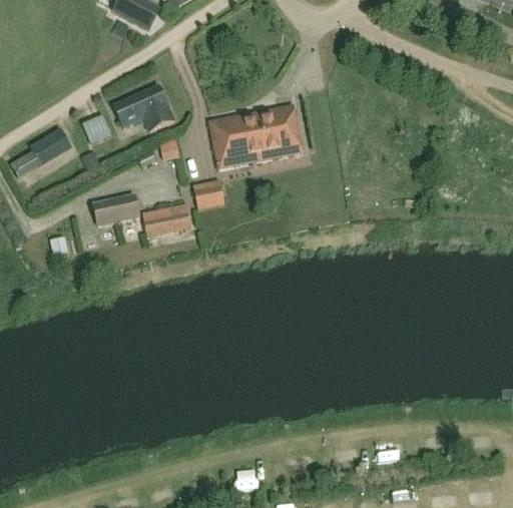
[(117,0),(112,10),(148,29),(159,7),(145,0),(117,0)]
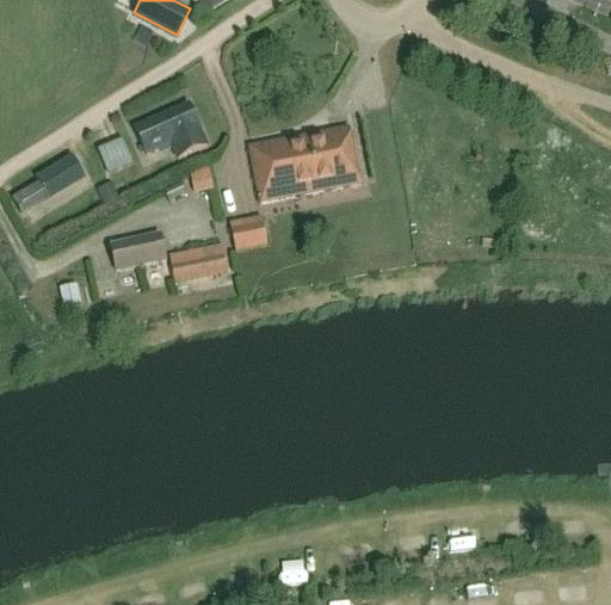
[(201,128),(199,125),(187,102),(135,128),(148,154),(171,142),(178,156),(207,142),(199,128),(201,128)]
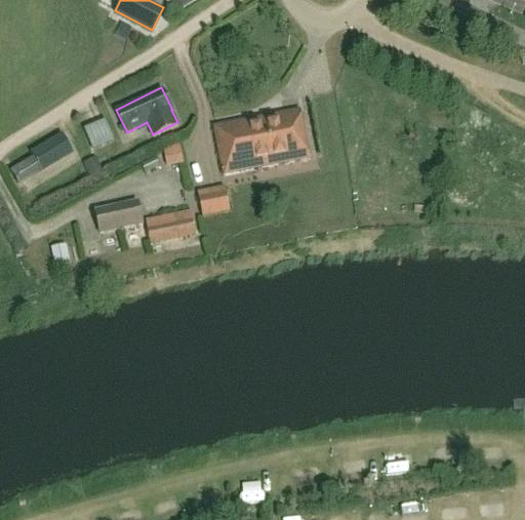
[(283,113),(215,125),(224,171),(308,156),(300,118),(284,121),(283,113)]
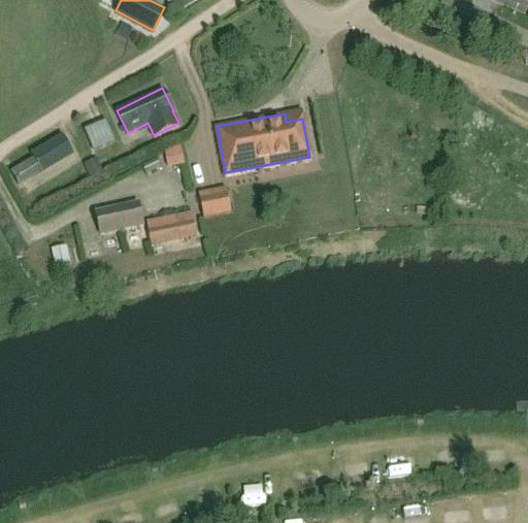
[(106,116),(85,125),(94,146),(116,137),(106,116)]
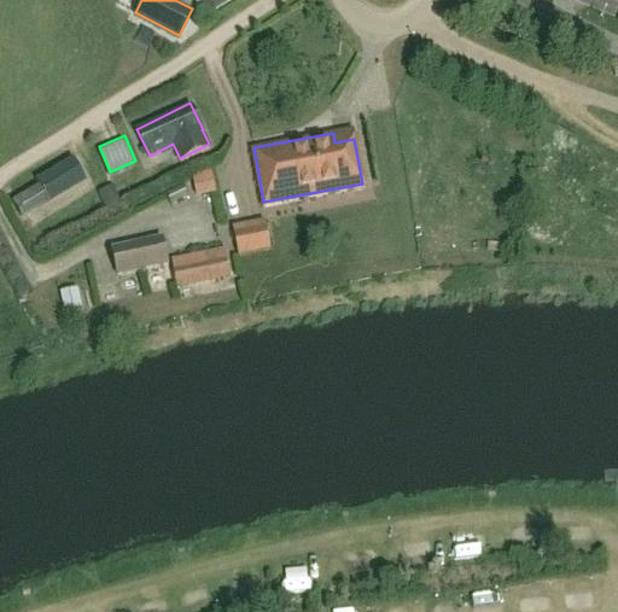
[(86,179),(83,174),(71,156),(36,178),(39,181),(12,198),(23,217),(86,179)]
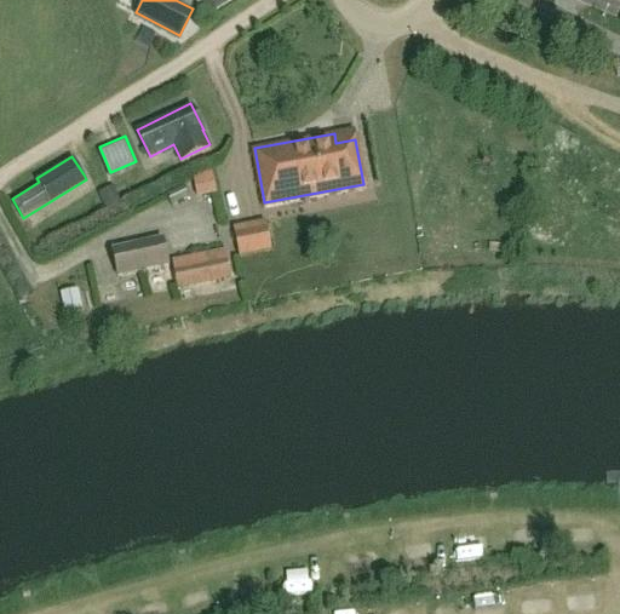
[(217,188),(213,165),(205,166),(205,167),(202,167),(202,170),(197,171),(197,172),(193,173),(196,191),(217,188)]
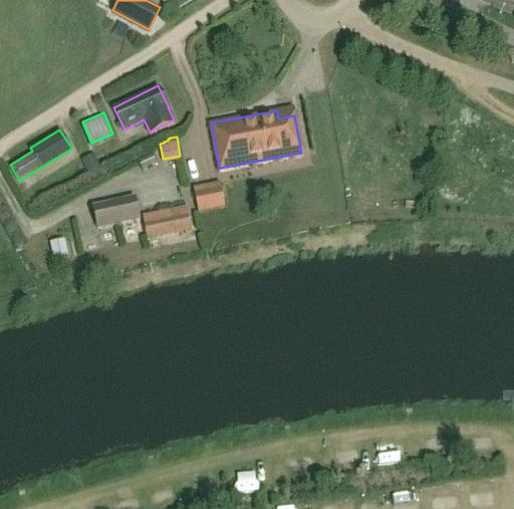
[(99,161),(94,151),(82,156),(87,167),(99,161)]
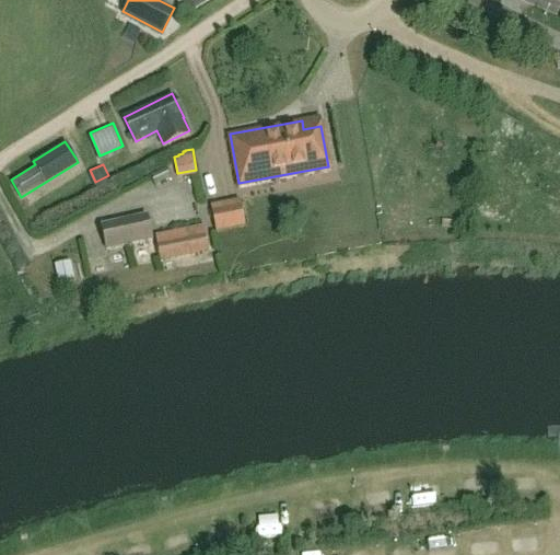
[(165,165),(151,173),(155,181),(170,173),(165,165)]
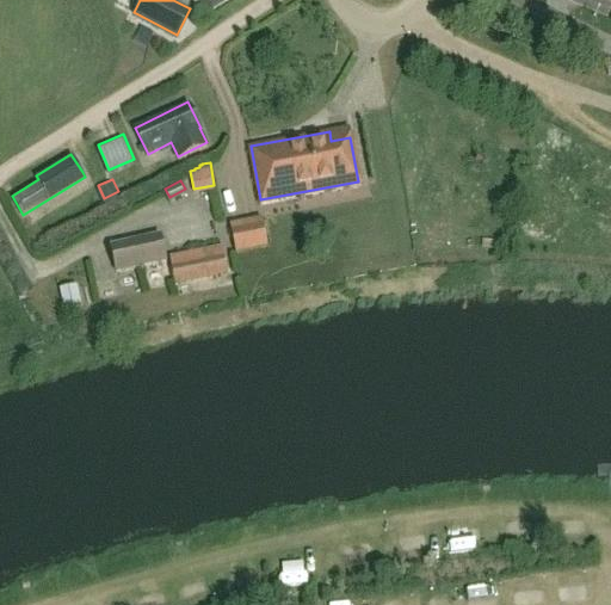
[(259,214),(230,220),(236,248),(265,242),(259,214)]
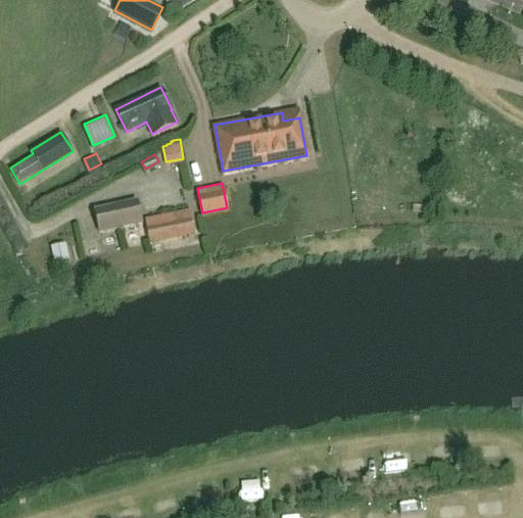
[(94,208),(99,231),(141,221),(136,199),(94,208)]
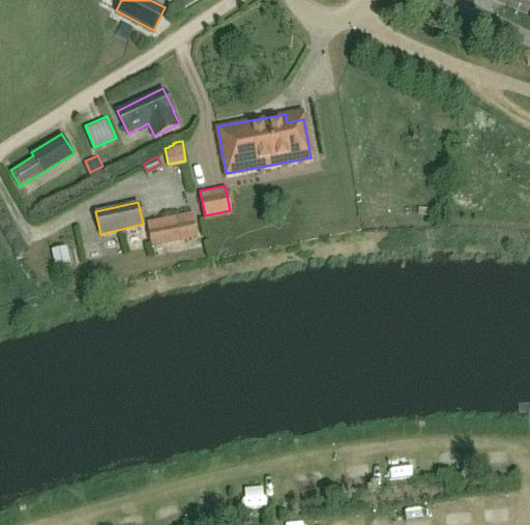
[(148,228),(150,239),(197,230),(195,219),(148,228)]
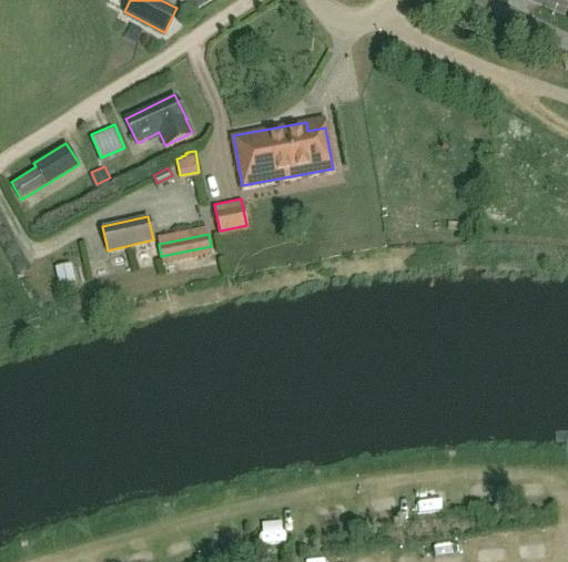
[(74,279),(71,261),(54,264),(58,283),(74,279)]
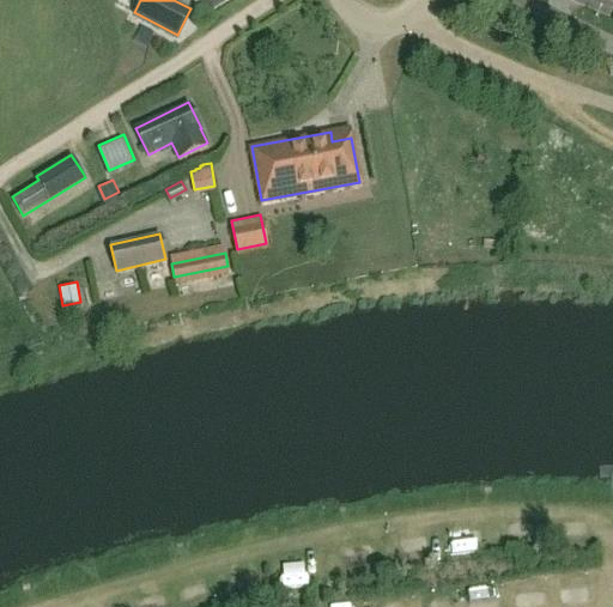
[(477,606),(503,606),(502,582),(477,583),(477,606)]
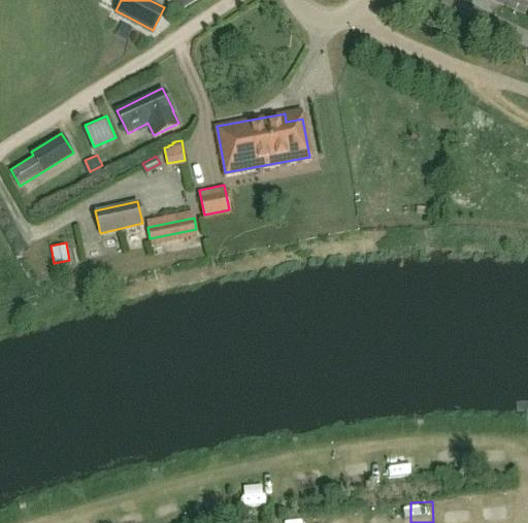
[(329,522),(350,522),(350,513),(329,513),(329,522)]
